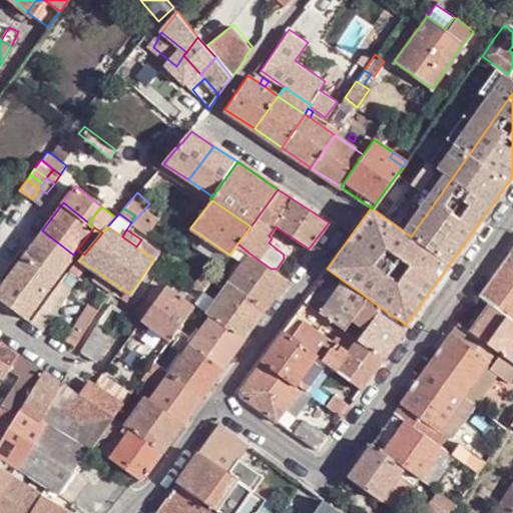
[(68,262),(73,254),(42,230),(38,235),(68,262)]
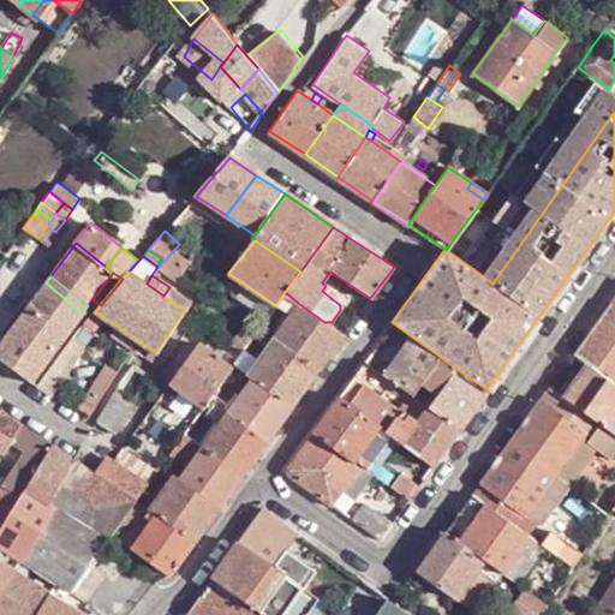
[(82,314),(46,282),(6,335),(0,341),(0,356),(31,380),(82,314)]
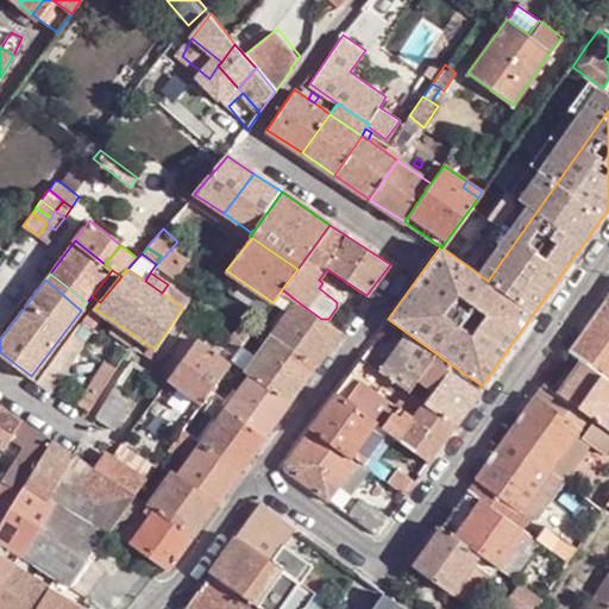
[(275,300),(288,312),(295,300),(282,289),(275,300)]
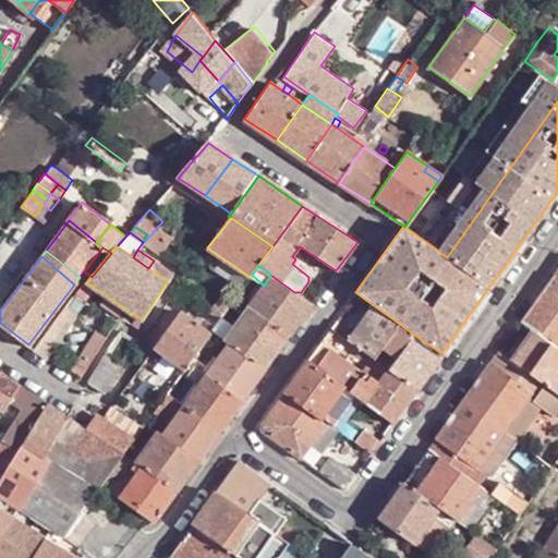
[(557,274),(523,320),(536,329),(557,344),(557,274)]
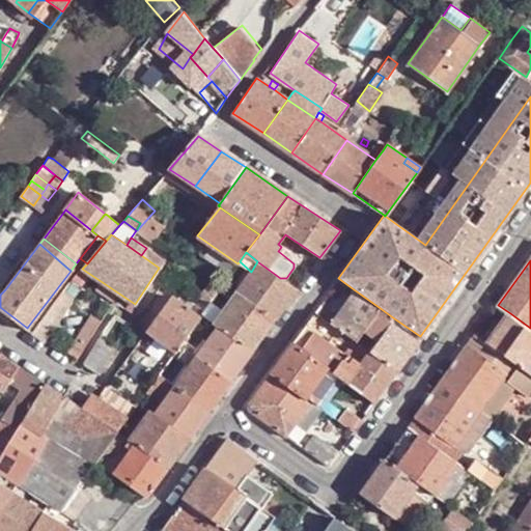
[(275,319),(297,289),(280,278),(257,261),(251,272),(240,285),(235,291),(275,319)]
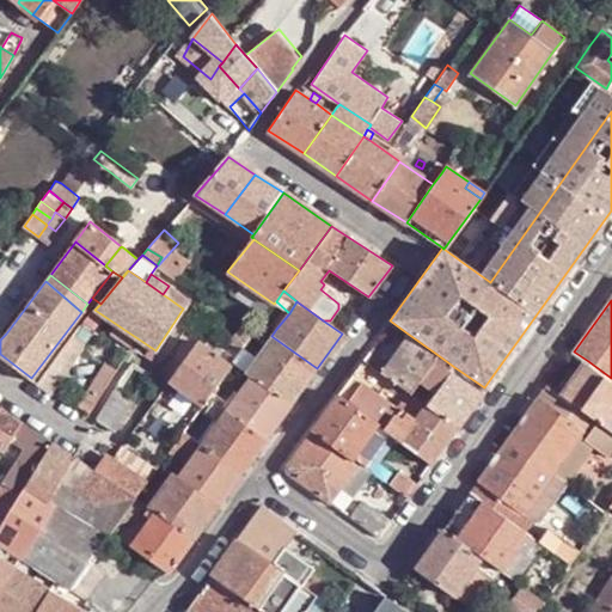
[(93,328),(102,314),(95,310),(92,308),(83,320),(93,328)]
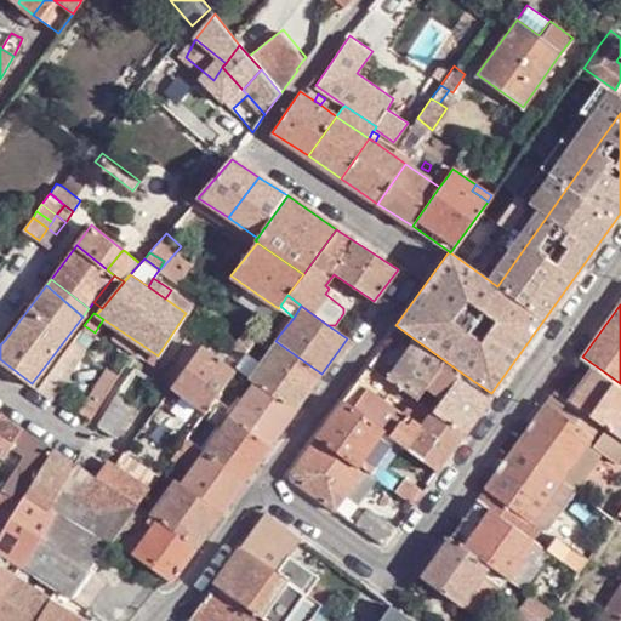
[(262,331),(275,341),(280,334),(268,323),(262,331)]
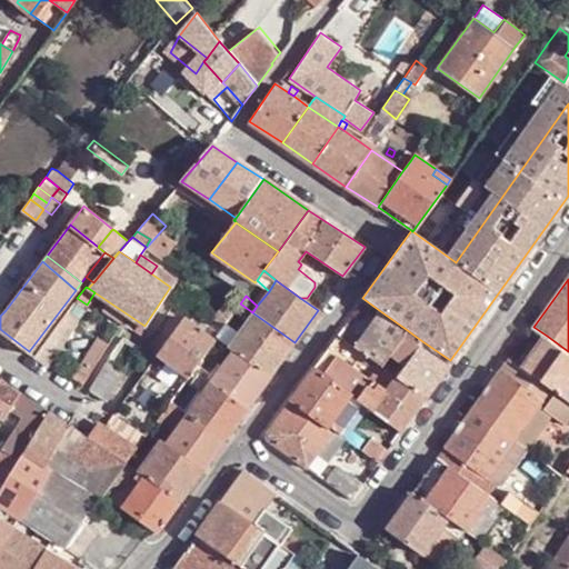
[(209,326),(218,332),(227,321),(235,310),(238,305),(229,298),(209,326)]
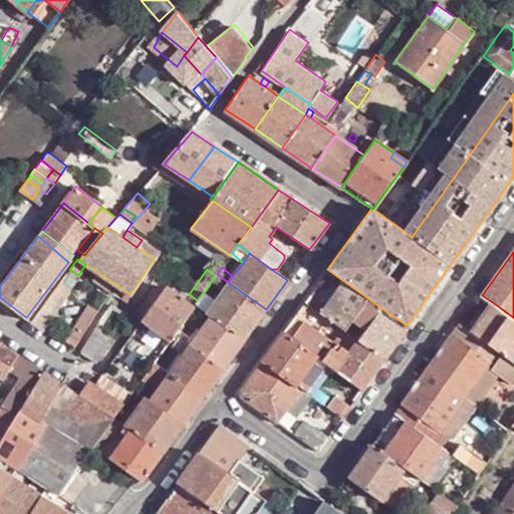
[(212,280),(224,289),(228,282),(217,274),(215,275),(212,280)]
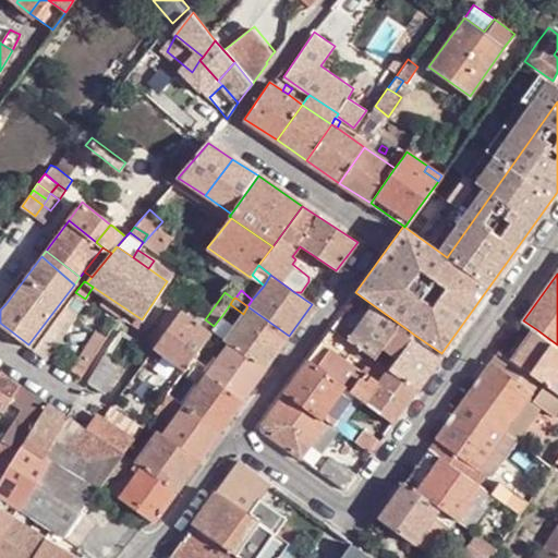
[(398,323),(372,304),(352,332),(348,338),(356,343),(373,355),(373,356),(380,347),(385,342),(398,323)]
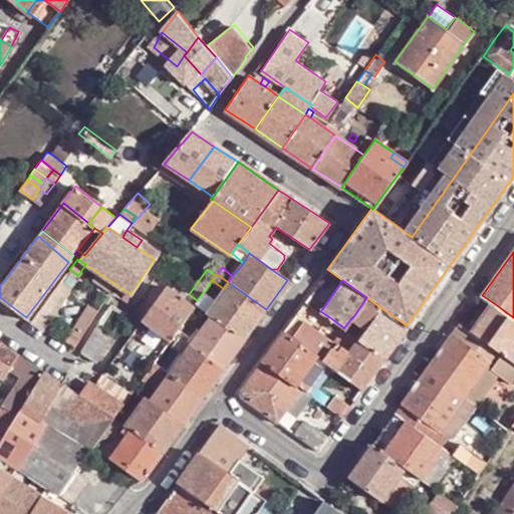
[(245,338),(266,309),(228,282),(224,289),(216,300),(207,311),(212,315),(245,338)]
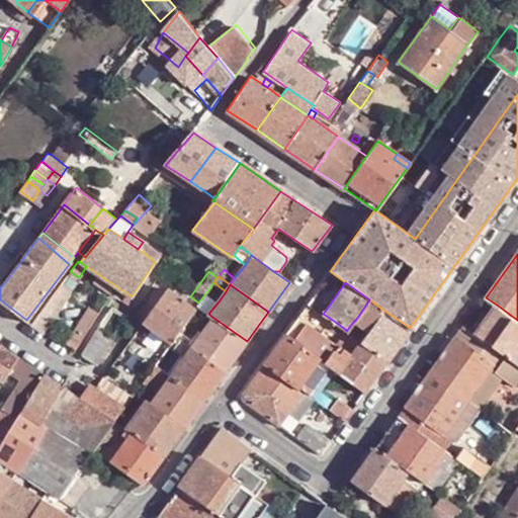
[(178,286),(173,293),(185,303),(190,296),(178,286)]
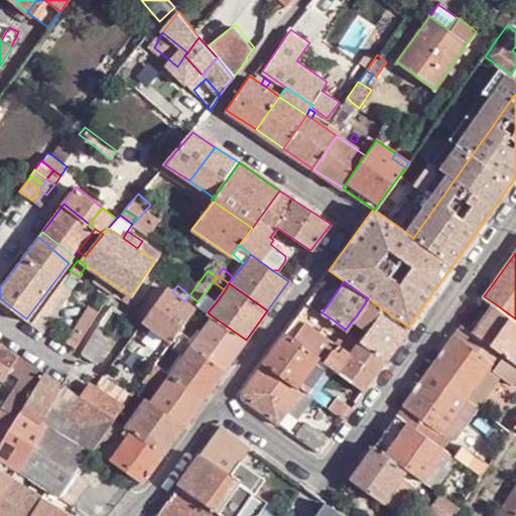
[(142,321),(170,341),(174,334),(180,327),(192,307),(184,301),(172,292),(166,287),(142,321)]
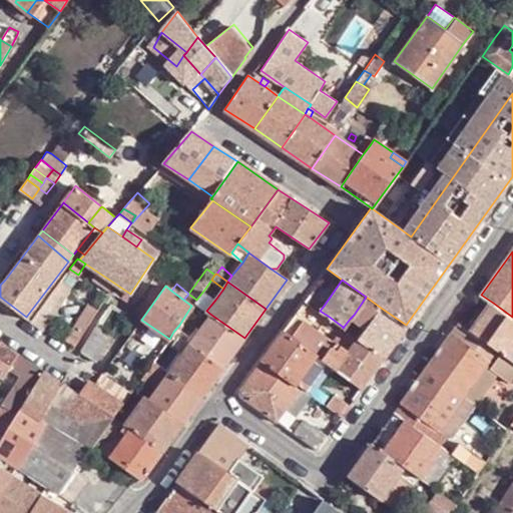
[(313,289),(305,300),(311,304),(314,299),(318,293),(313,289)]
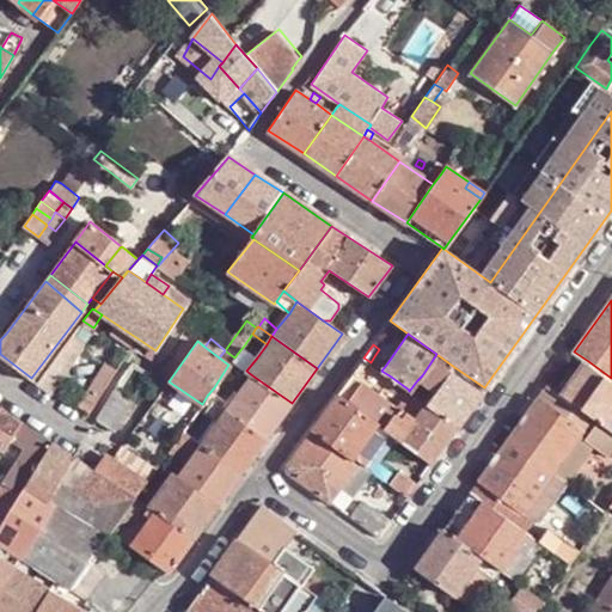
[(233,361),(246,371),(257,357),(244,346),(234,357),(233,361)]
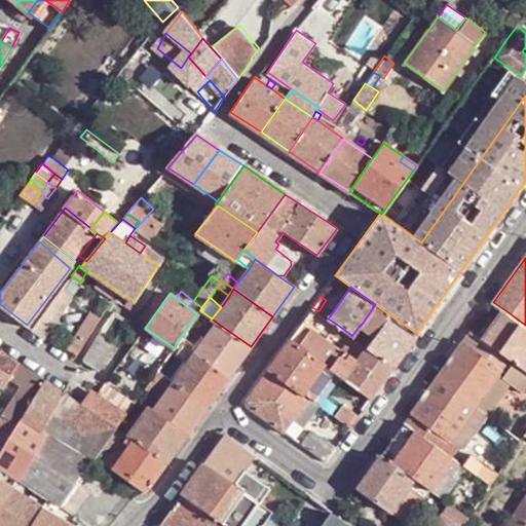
[(193,301),(188,307),(196,313),(200,310),(201,307),(193,301)]
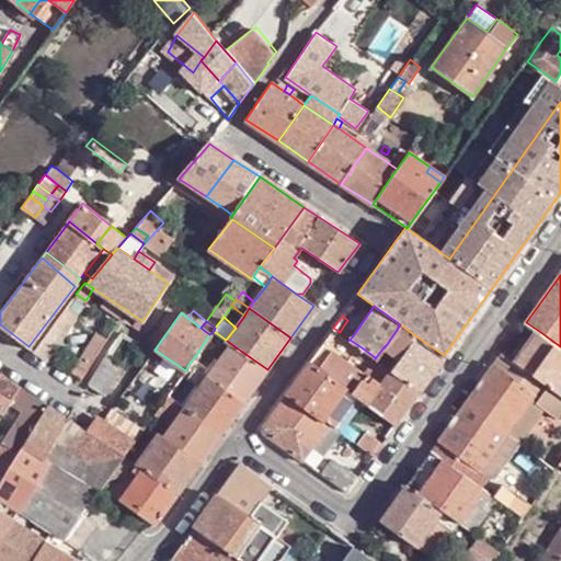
[(416,336),(400,324),(387,344),(392,347),(402,354),(416,336)]
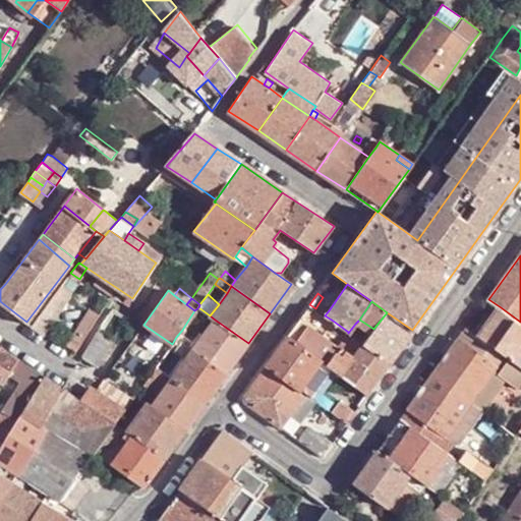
[(319,303),(315,308),(325,315),(329,310),(319,303)]
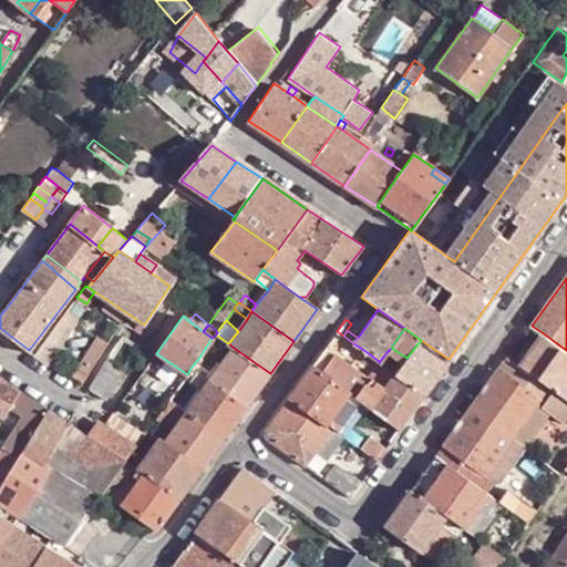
[(352,363),(362,349),(353,343),(343,336),(337,331),(327,346),(321,352),(312,364),(350,391),(361,400),(370,406),(371,406),(383,389),(395,373),(379,362),(379,361),(369,374),(352,363)]
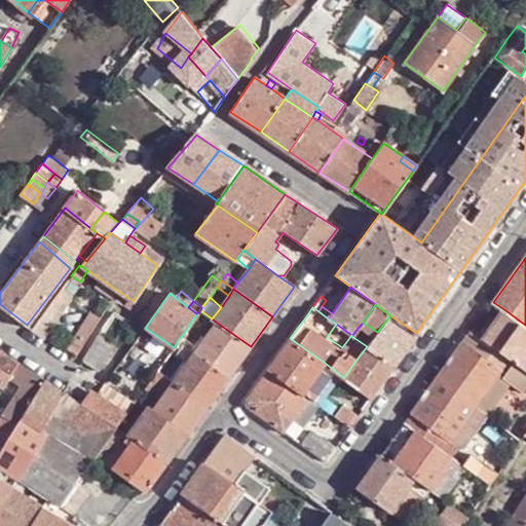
[(525,325),(505,310),(485,341),(525,370),(525,325)]
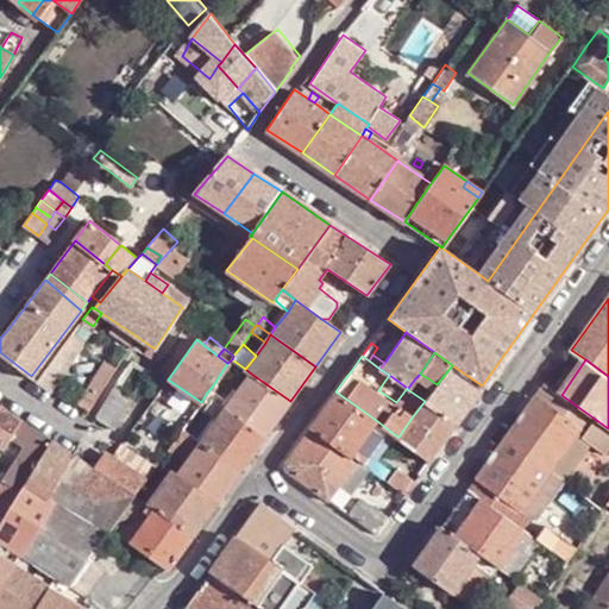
[(482,385),(452,365),(437,384),(425,401),(456,424),(482,385)]
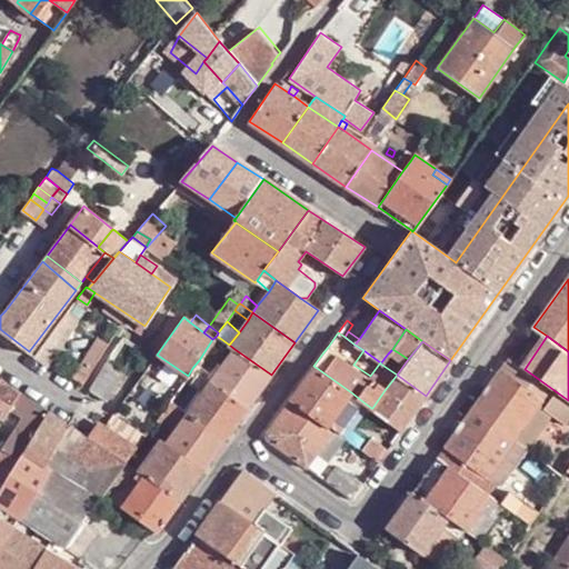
[(247,408),(271,375),(235,349),(216,375),(210,381),(247,408)]
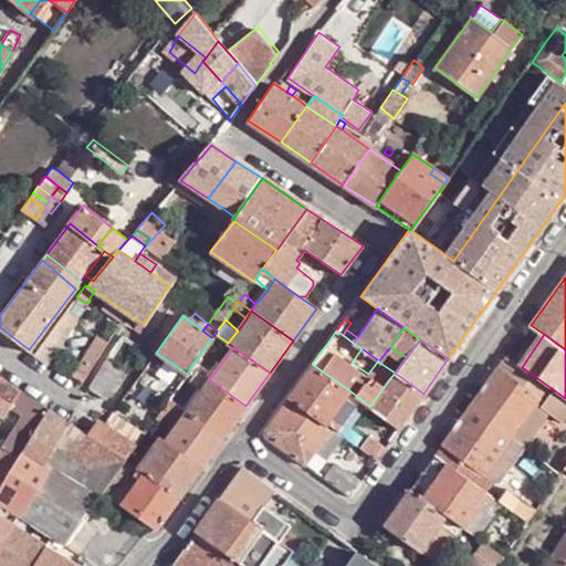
[(396,350),(390,347),(386,352),(392,356),(396,350)]
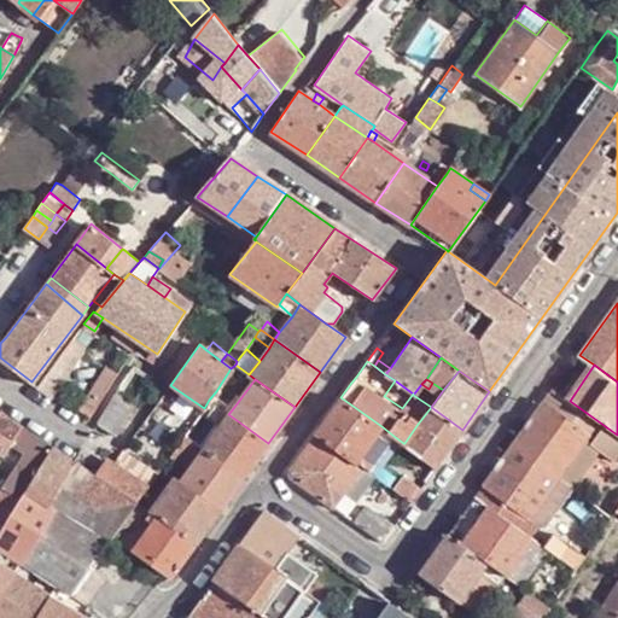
[(517,443),(563,477),(573,485),(600,448),(617,461),(617,460),(617,435),(570,401),(554,390),(517,443)]
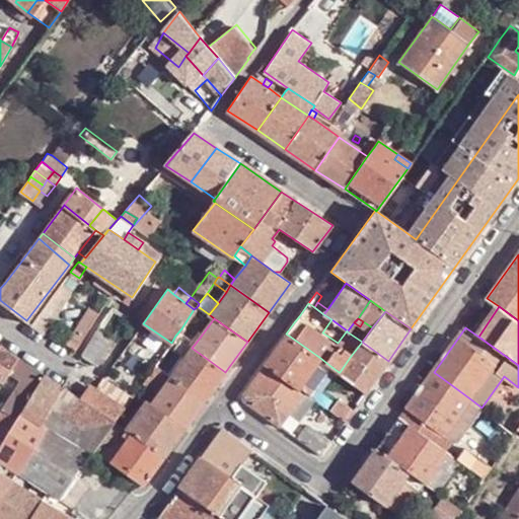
[(97,328),(81,353),(96,362),(99,356),(101,357),(115,339),(97,328)]
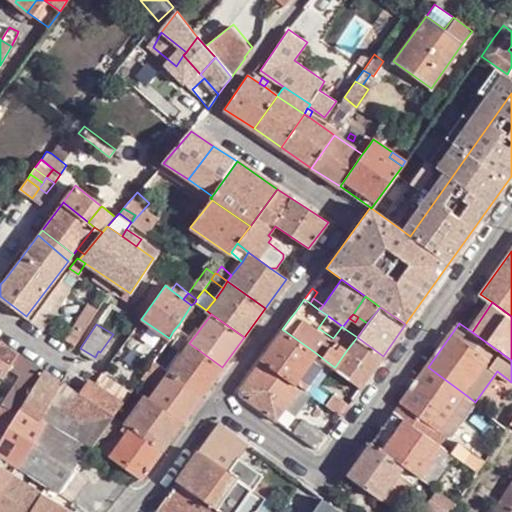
[(173,331),(184,340),(189,333),(191,332),(179,324),(173,331)]
